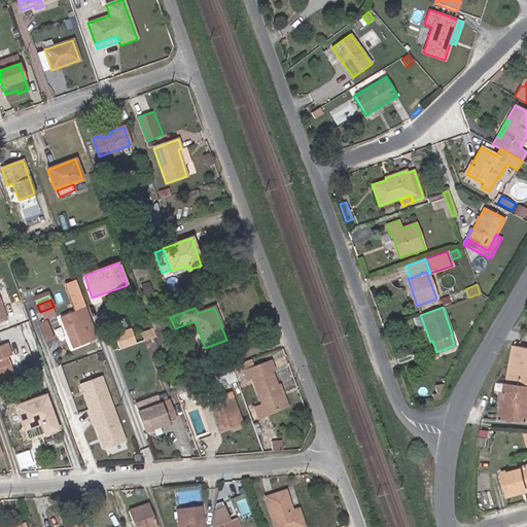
[(96,338),(85,309),(61,318),(72,347),(89,341),(96,338)]
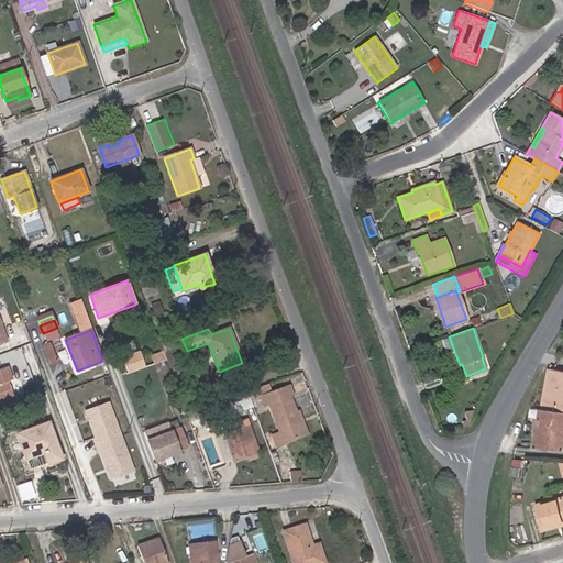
[(56,361),(51,346),(44,350),(51,364),(56,361)]
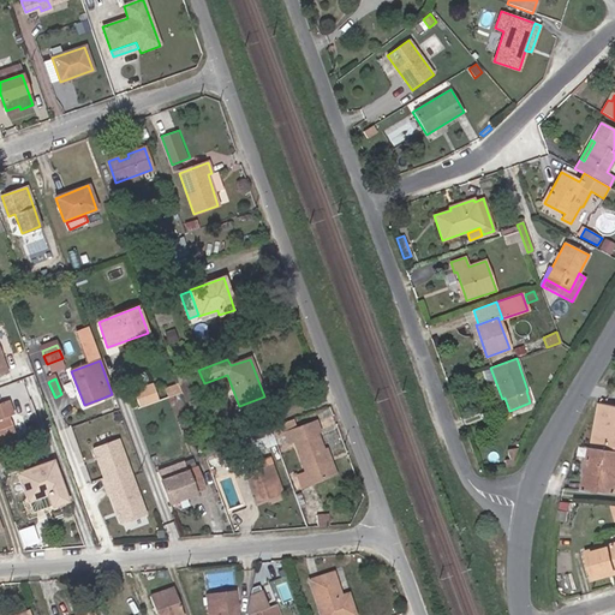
[(178,384),(165,389),(168,398),(181,393),(178,384)]
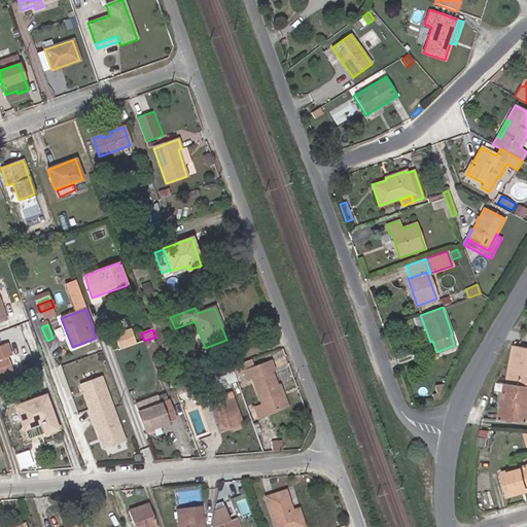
[(130,330),(113,337),(118,350),(135,344),(130,330)]
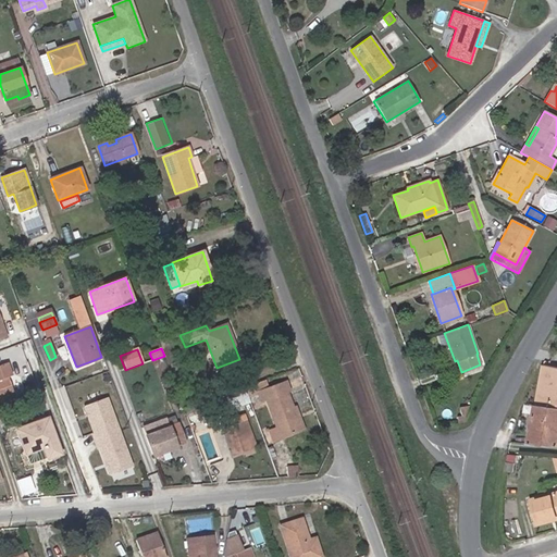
[(7,362),(0,364),(0,401),(1,404),(16,398),(8,376),(12,374),(7,362)]
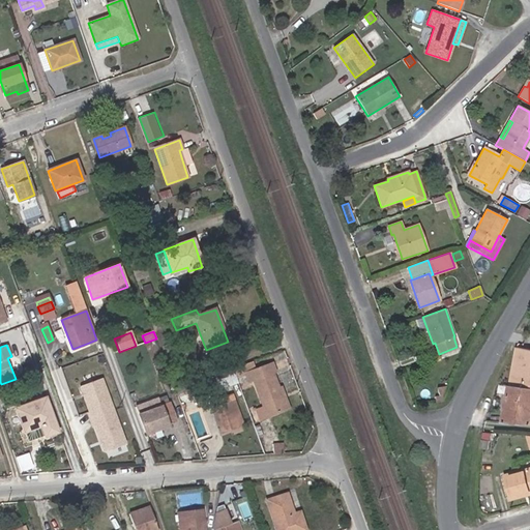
[(529,349),(517,347),(509,386),(529,388),(529,349)]
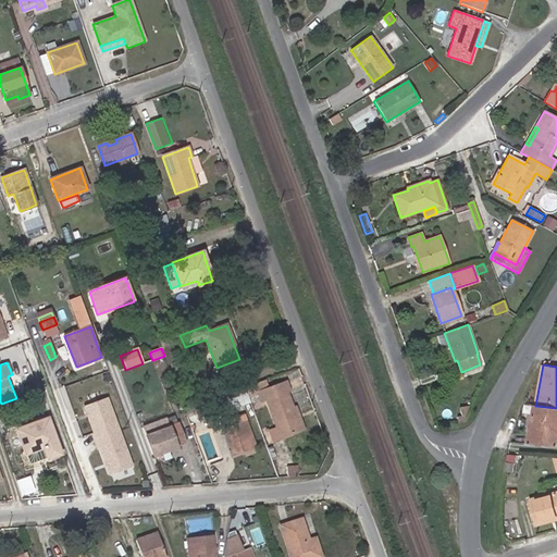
[(269,429),(273,442),(307,430),(288,379),(257,391),(261,401),(265,399),(275,425),(269,429)]
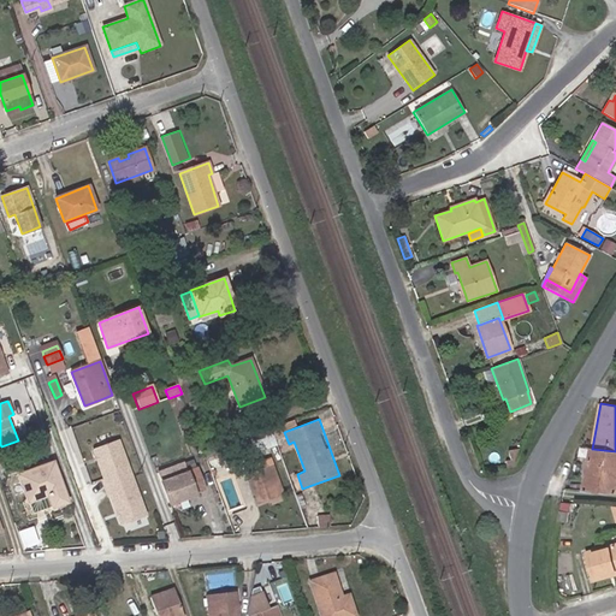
[(237,458),(276,444),(274,440),(271,428),(231,443),(237,458)]
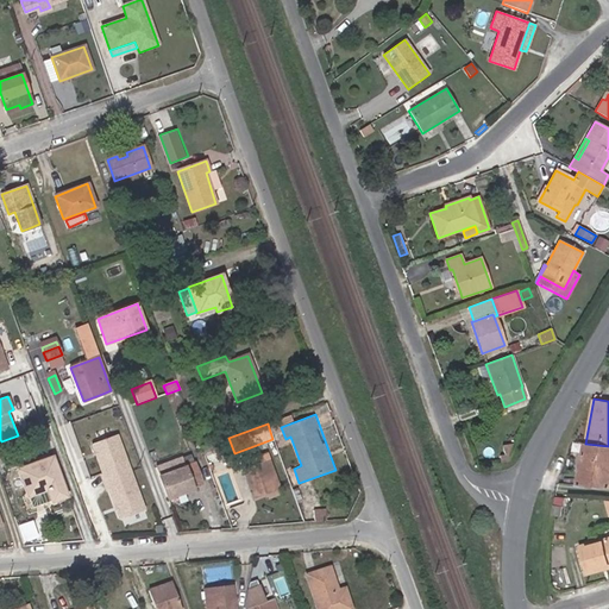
[(144,510),(117,434),(93,443),(92,446),(102,473),(100,475),(106,490),(108,489),(118,518),(121,519),(144,510)]
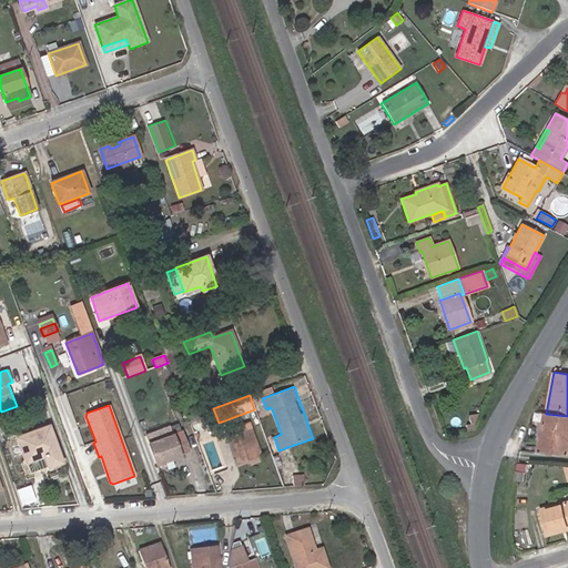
[(475,424),(478,414),(468,415),(469,424),(470,425),(474,425),(475,424)]
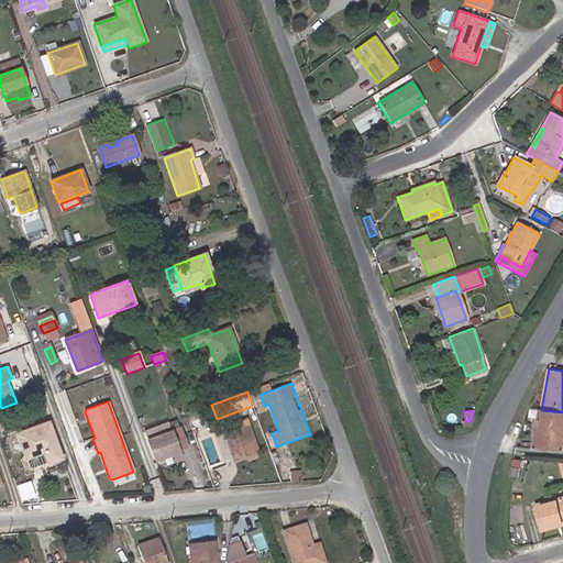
[(562,450),(562,412),(541,410),(533,449),(562,450)]
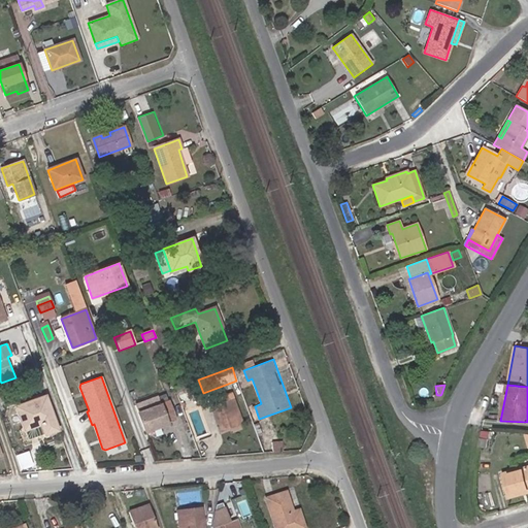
[(232,399),(230,393),(220,396),(223,403),(232,399)]
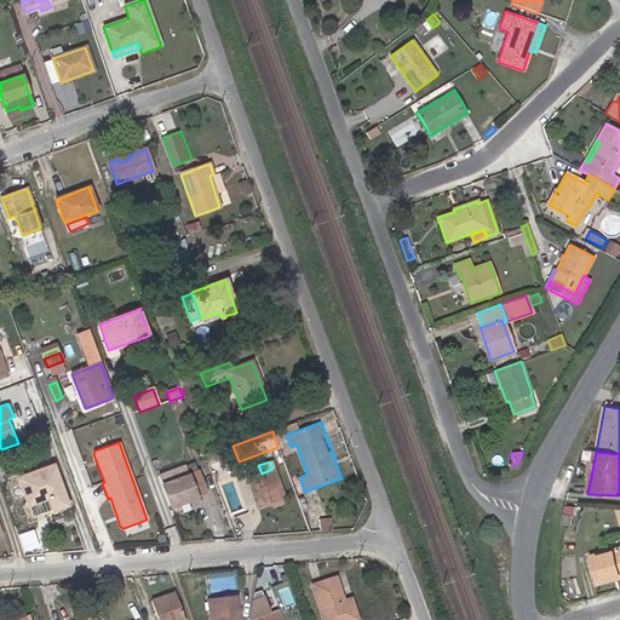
[(162,484),(188,475),(184,465),(159,475),(162,484)]
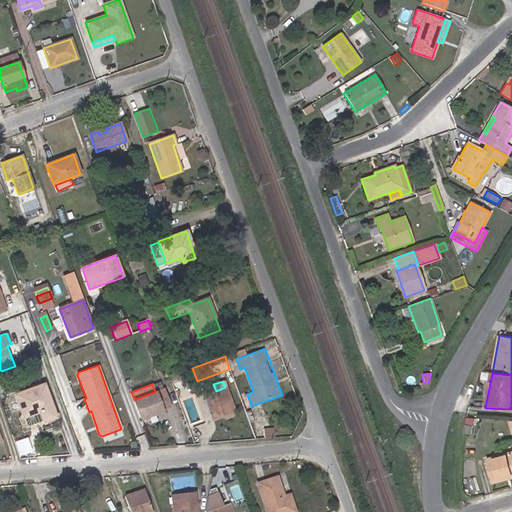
[(55,417),(44,385),(15,395),(23,416),(40,411),(43,420),(44,421),(55,417)]
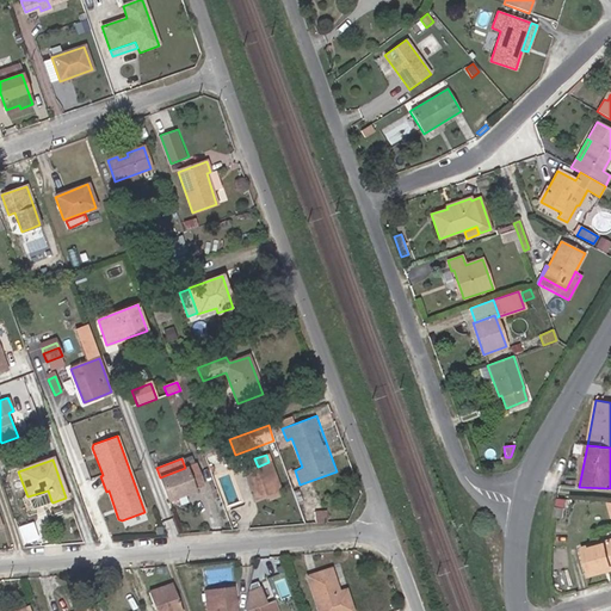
[(279,489),(270,462),(269,462),(258,467),(245,471),(254,498),(279,489)]
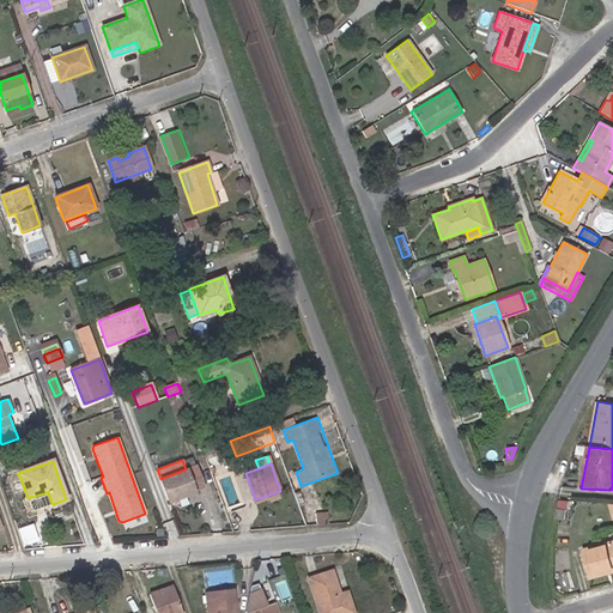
[(204,487),(195,466),(186,469),(161,479),(168,502),(194,492),(194,491),(204,487)]
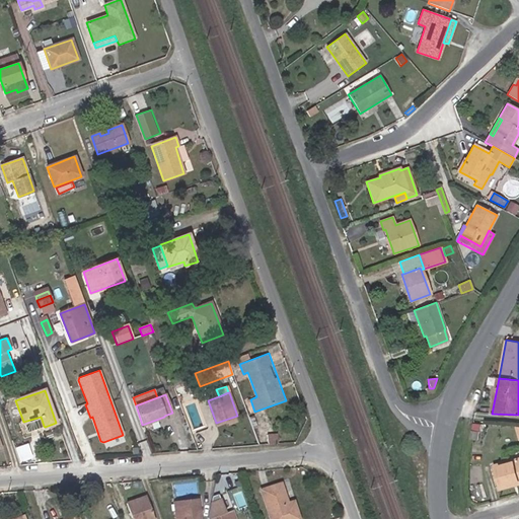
[(44,426),(41,417),(23,422),(27,432),(44,426)]
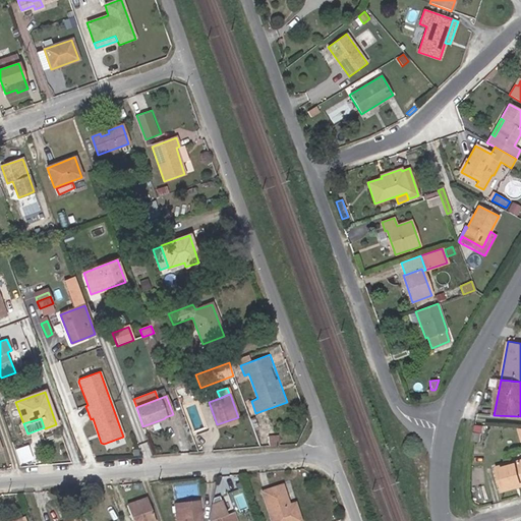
[(473,431),(472,441),(480,442),(481,432),(473,431)]
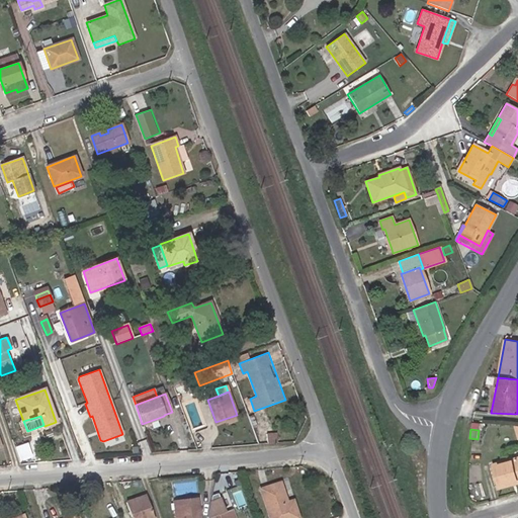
[(517,457),(492,464),(498,487),(517,481),(517,457)]
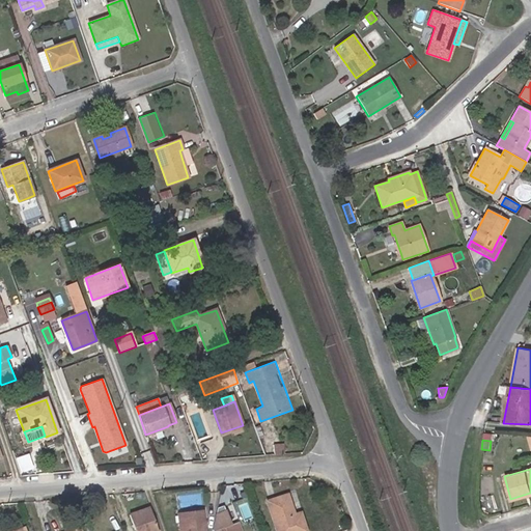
[(158,530),(149,507),(129,514),(134,530),(158,530)]
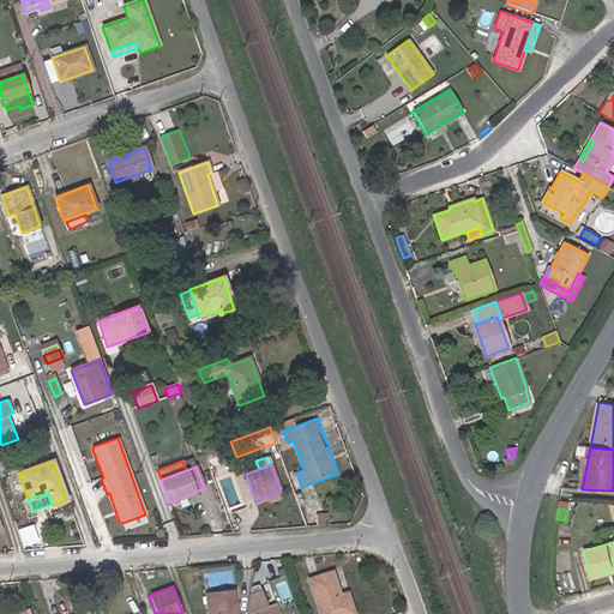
[(236,613),(234,591),(206,595),(208,613),(236,613)]
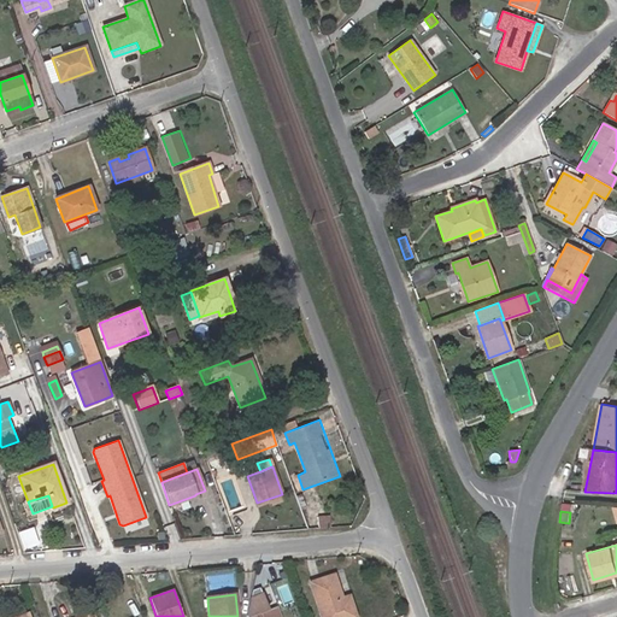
[(264,594),(250,600),(246,616),(247,616),(252,616),(281,616),(277,606),(269,609),(264,594)]
